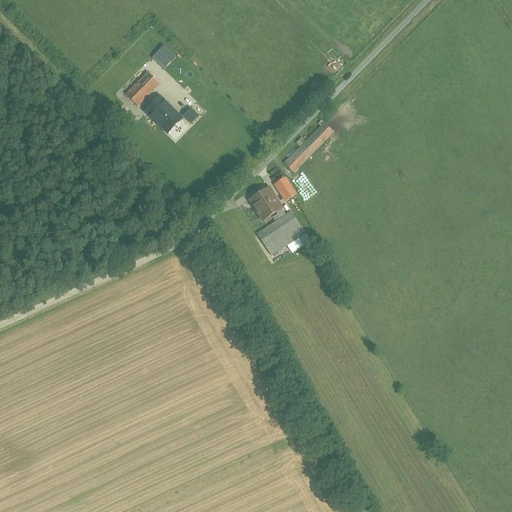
[(165,47),(155,57),(163,66),(174,56),(165,47)]
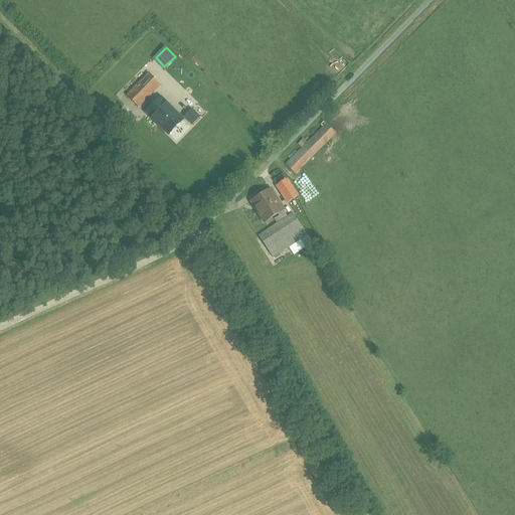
[(160,84),(149,73),(128,95),(139,106),(160,84)]
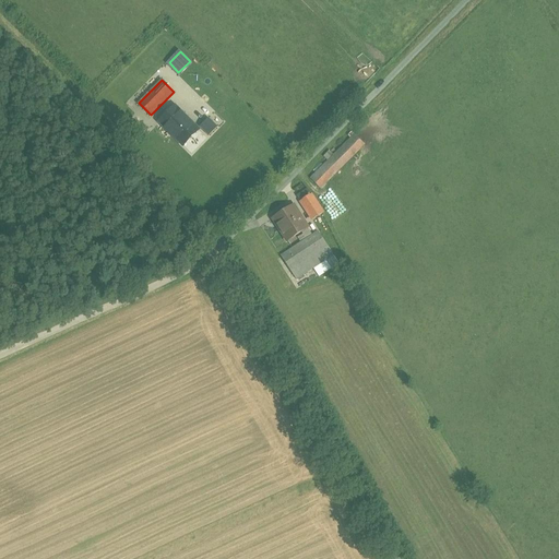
[(162,121),(185,145),(200,131),(177,107),(162,121)]
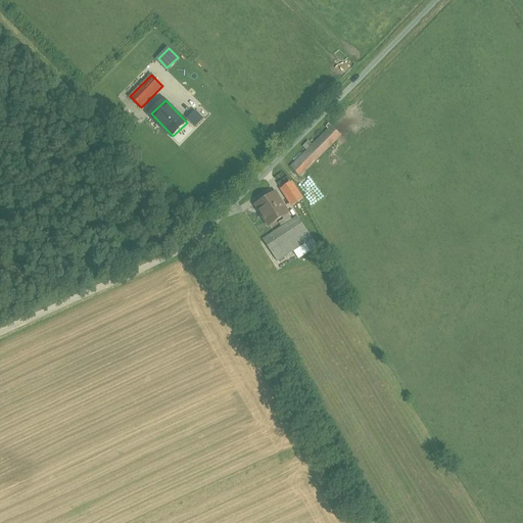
[(195,110),(187,120),(196,128),(204,119),(195,110)]
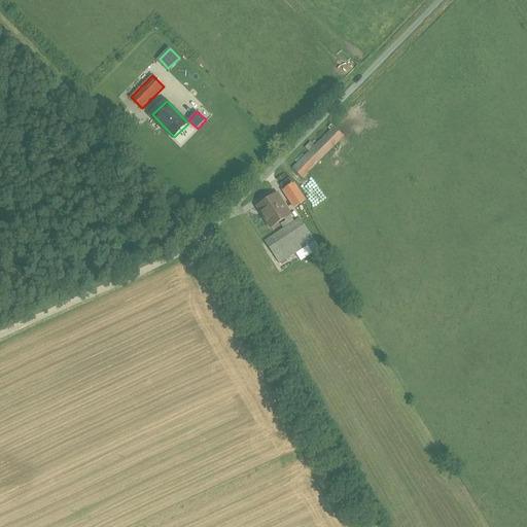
[(335,131),(292,167),(302,177),(343,141),(335,131)]
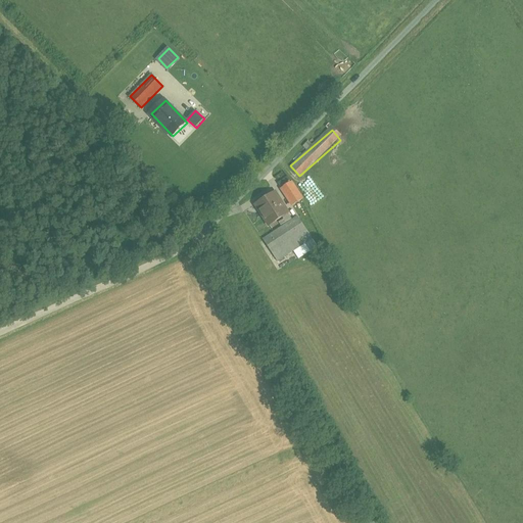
[(293,181),(282,188),(293,206),(305,199),(293,181)]
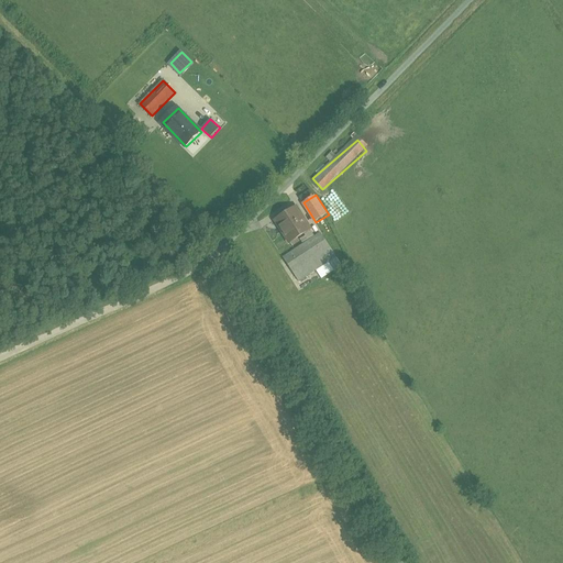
[(271,213),(274,219),(293,208),(290,202),(271,213)]
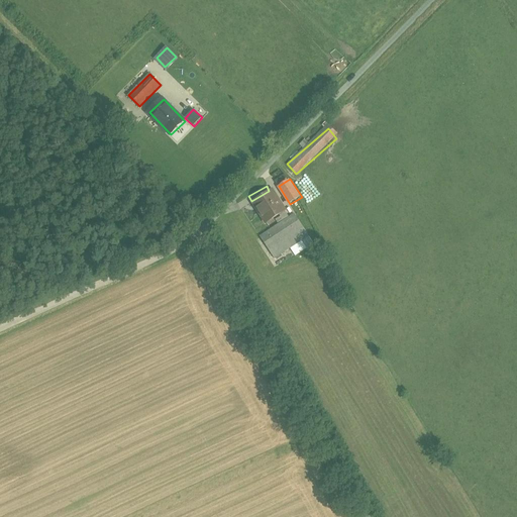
[(276,218),(285,212),(272,191),(253,201),(266,223),(276,218)]
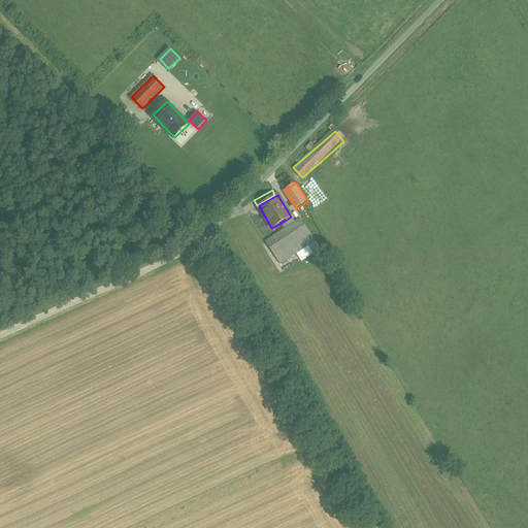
[(294,223),(291,217),(282,223),(285,229),(294,223)]
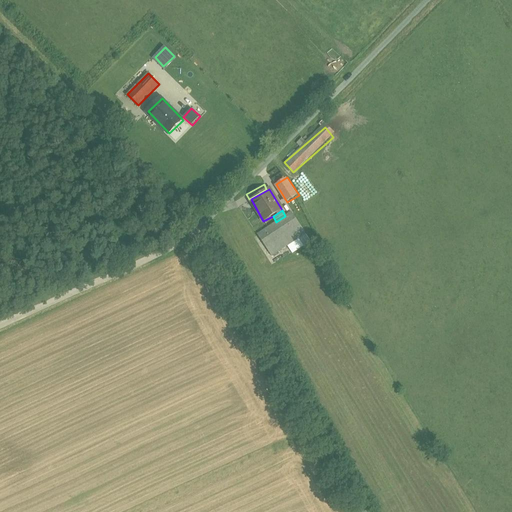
[(273,257),(307,234),(292,212),(285,216),(276,222),(258,234),(273,257)]
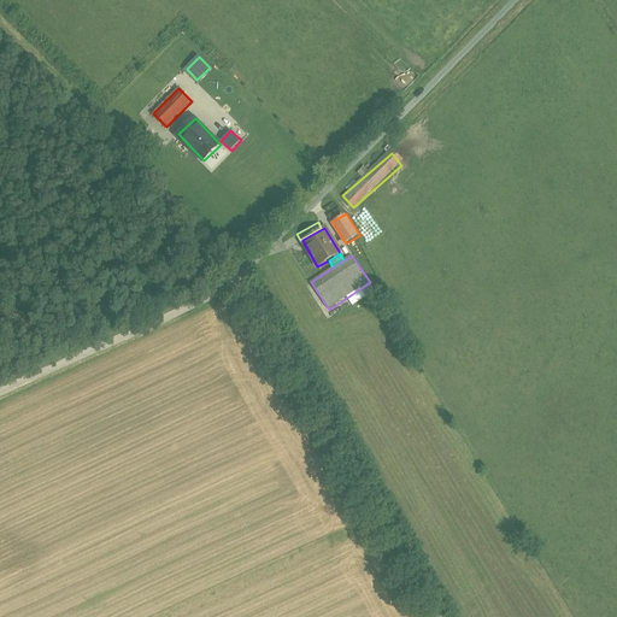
All buildings are outlined.
